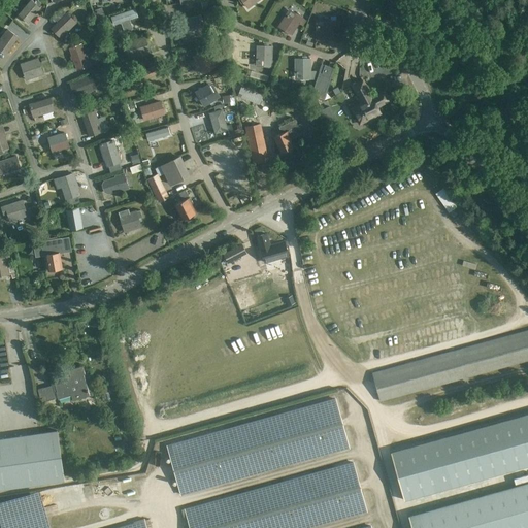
[(28,23),(40,8),(41,8),(38,6),(35,3),(31,0),(24,8),(19,14),(28,23)]
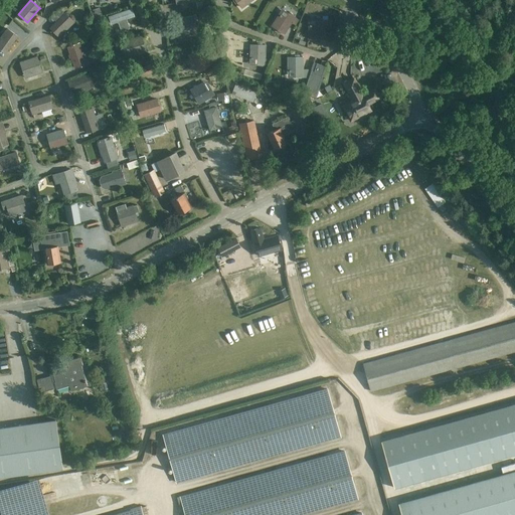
[(187,8),(189,12),(196,8),(193,4),(187,8)]
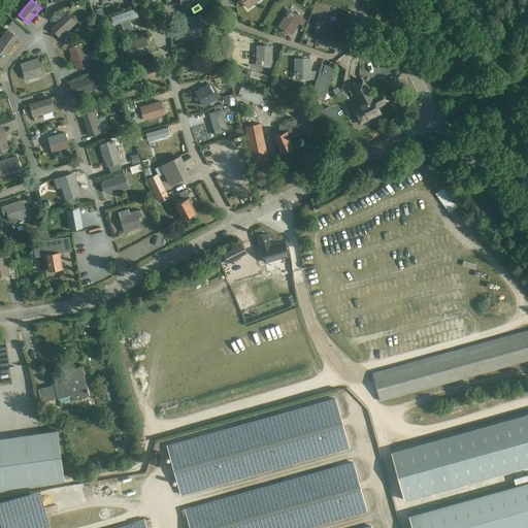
[(137,17),(135,8),(111,17),(113,25),(137,17)]
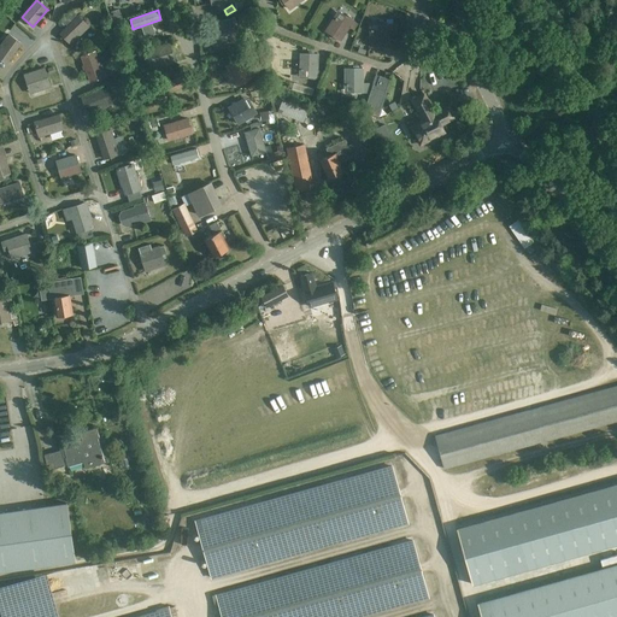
[(78,16),(60,33),(71,43),(89,27),(78,16)]
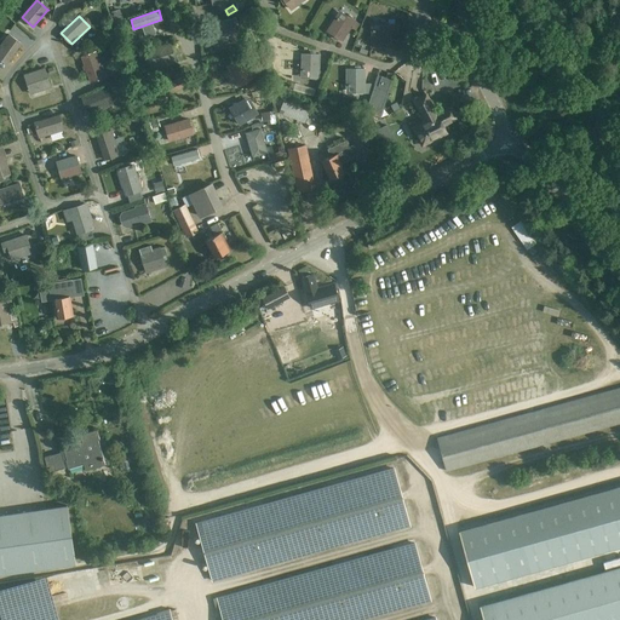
[(332,26),(328,32),(334,35),(333,36),(338,40),(338,39),(342,40),(350,27),(356,30),(361,24),(355,19),(354,19),(354,18),(350,16),(349,16),(348,16),(344,22),(338,17),(336,21),(334,21),(332,26)]
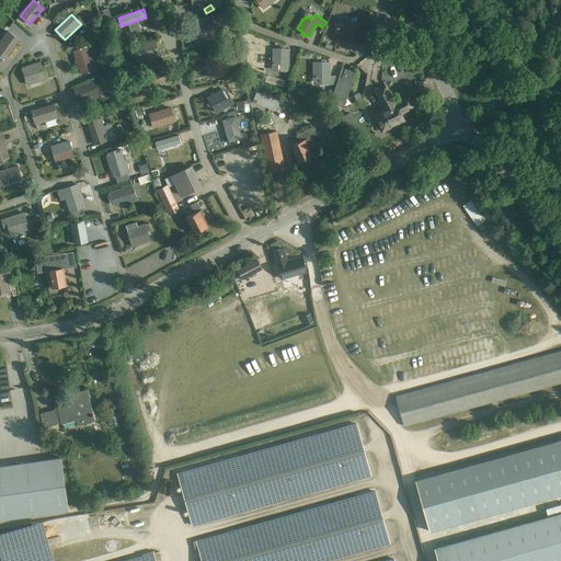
[(217,29),(215,22),(214,15),(195,20),(197,27),(198,33),(199,34),(209,32),(217,29)]
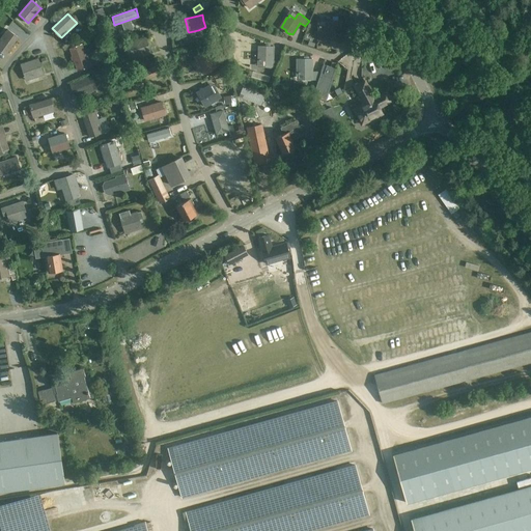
[(318,28),(318,33),(319,33),(319,39),(325,40),(325,43),(330,43),(330,40),(333,40),(333,28),(342,29),(342,21),(332,20),(332,19),(328,19),(328,20),(327,20),(327,26),(319,25),(319,28),(318,28)]
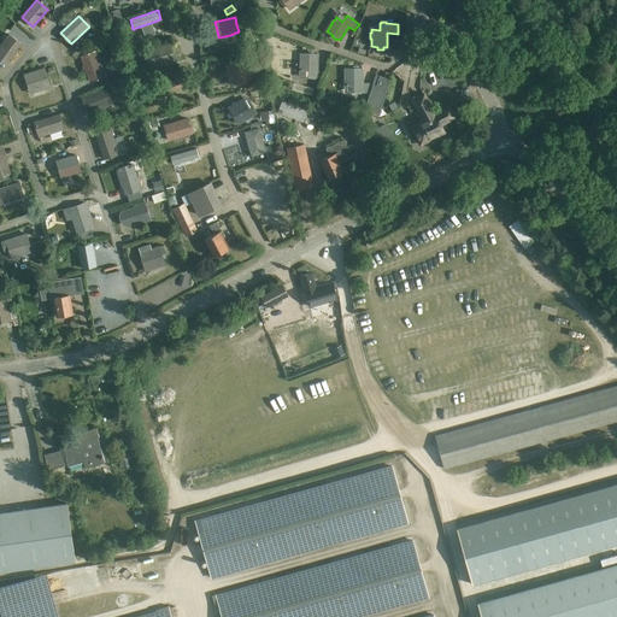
[(104,27),(107,35),(115,31),(111,23),(104,27)]
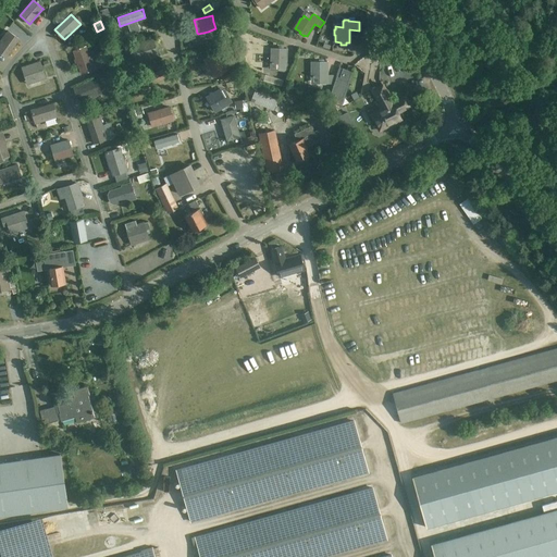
[(0,52),(7,57),(20,39),(9,31),(8,31),(0,41),(0,52)]
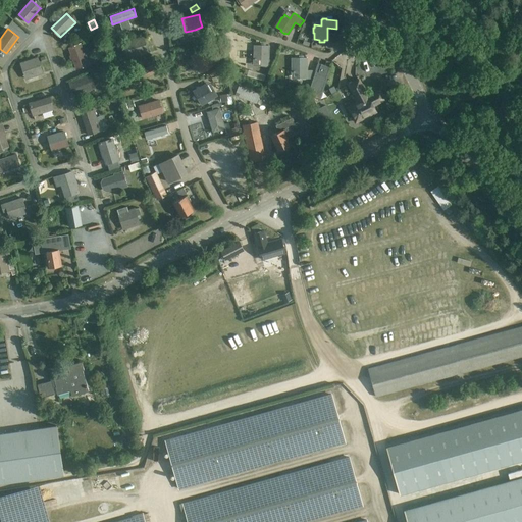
[(144,37),(124,43),(128,56),(140,53),(140,51),(147,48),(144,37)]
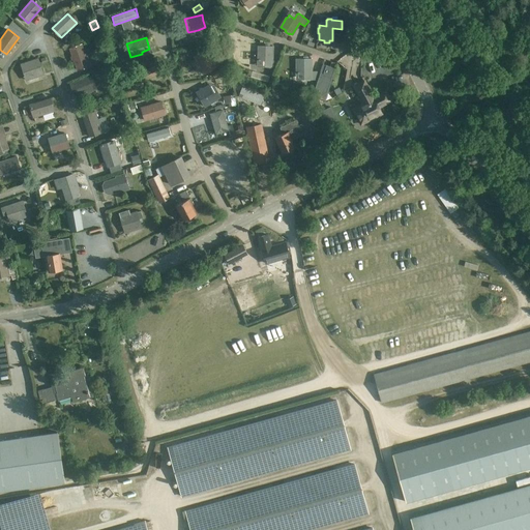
[(82,43),(70,48),(72,55),(71,55),(72,59),(75,59),(78,69),(91,64),(88,55),(86,55),(82,43)]
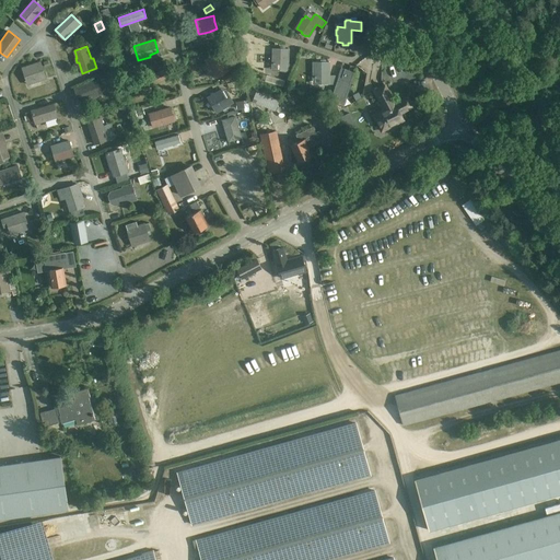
[(286,49),(280,48),(273,48),(273,56),(272,56),(272,61),(273,61),(273,63),(280,65),(280,71),(281,71),(287,71),(288,71),(288,63),(289,49),(286,49)]
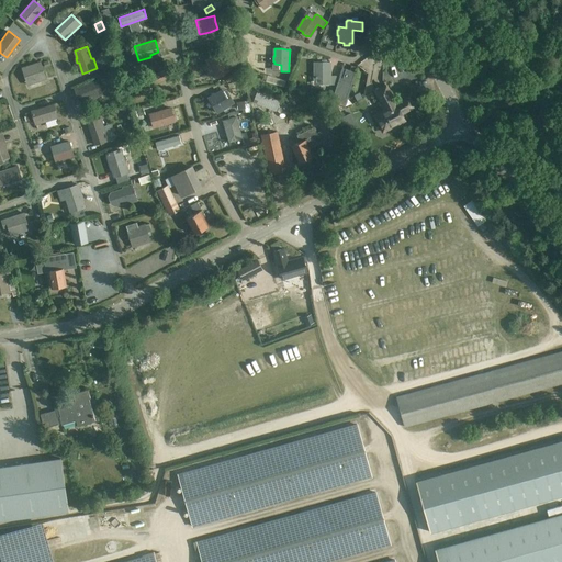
[(216,78),(225,74),(229,70),(218,51),(204,59),(216,78)]
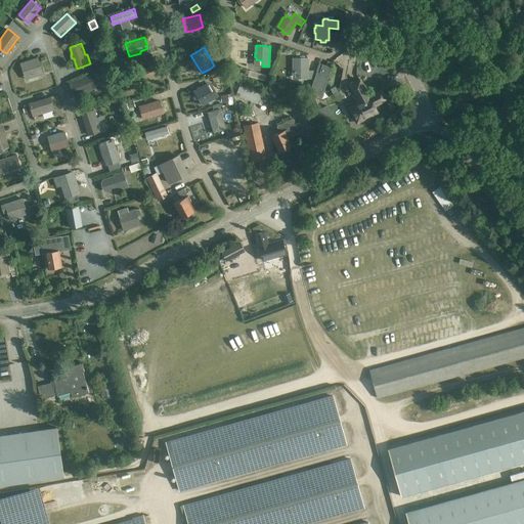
[(294,64),(294,70),(295,70),(295,73),(301,73),(301,78),(303,78),(303,79),(306,79),(306,78),(312,78),(312,70),(308,70),(308,58),(305,58),(305,56),(301,56),(301,58),(295,58),(294,64)]
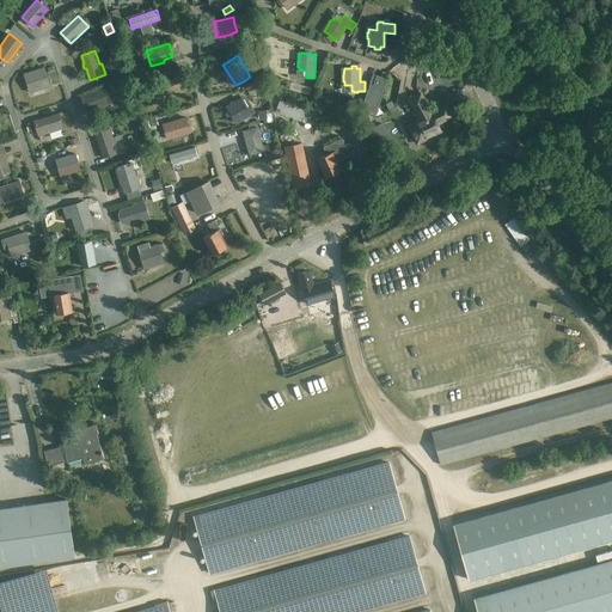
[(31,91),(49,86),(50,85),(44,67),(25,73),(31,91)]
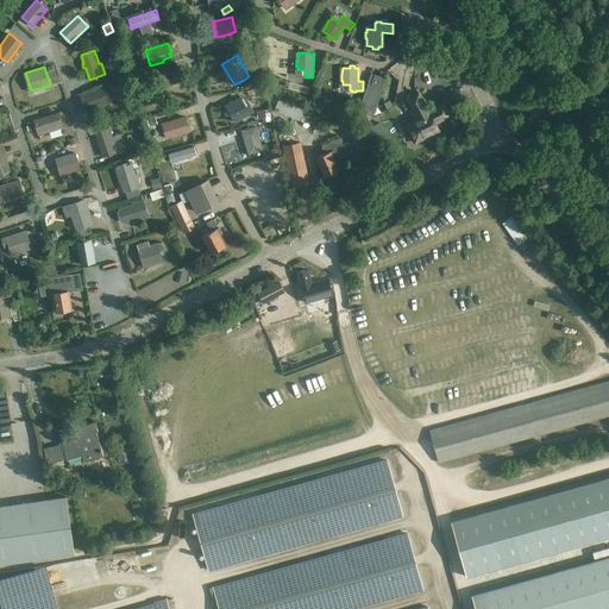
[(159,96),(184,83),(180,76),(156,88),(159,96)]
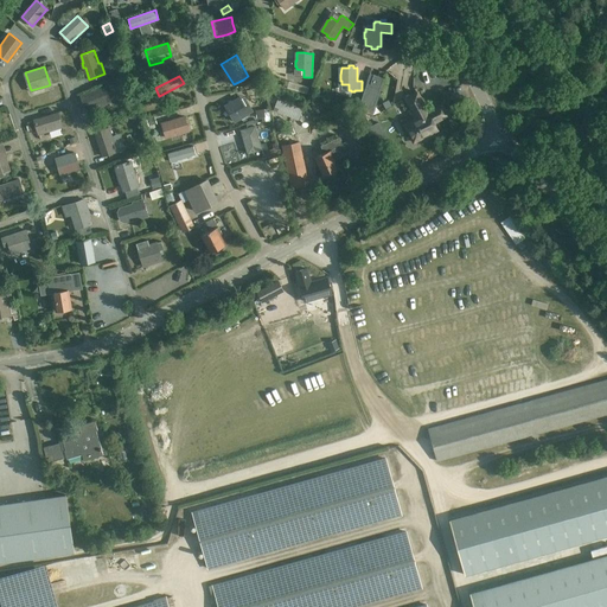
[(106,87),(81,95),(85,109),(110,100),(106,87)]
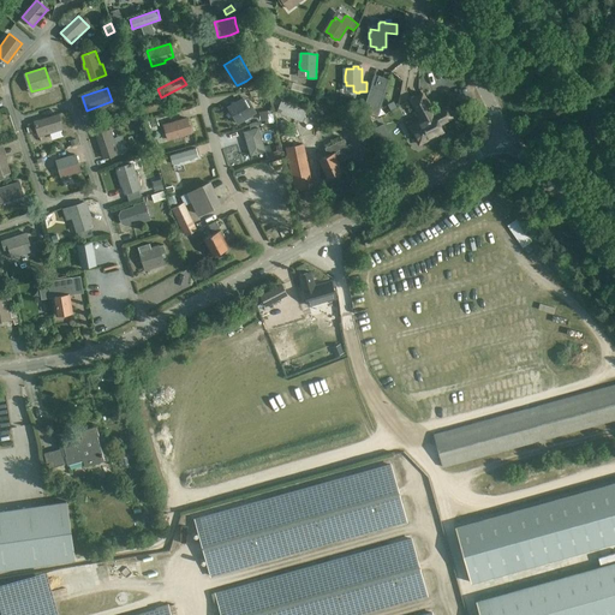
[(422,120),(410,126),(419,144),(442,131),(439,124),(454,115),(449,106),(434,114),(423,94),(411,100),(422,120)]
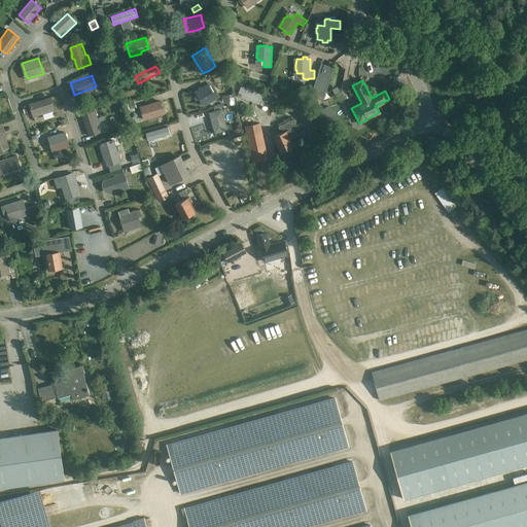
[(208,84),(197,91),(204,105),(216,99),(208,84)]
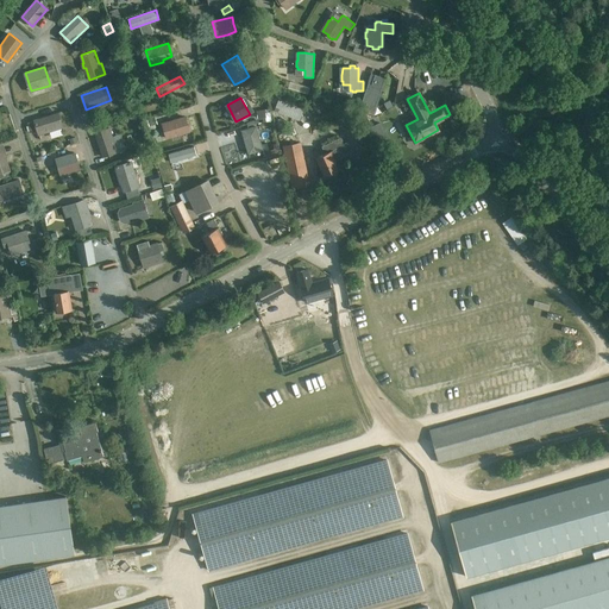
[(280,101),(276,112),(300,119),(303,108),(280,101)]
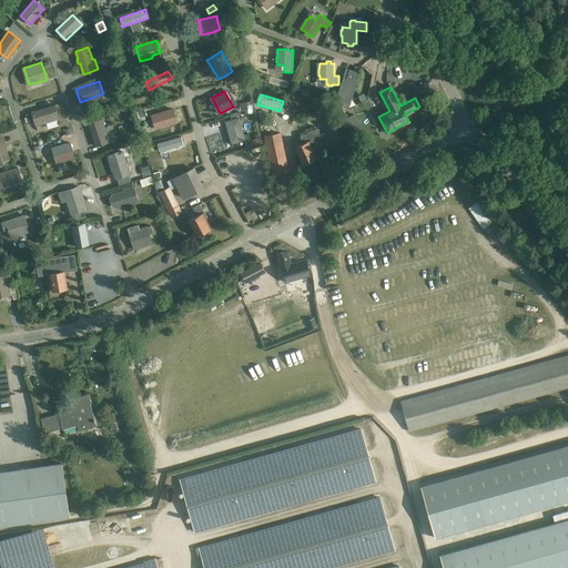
[(27,117),(24,118),(27,123),(33,120),(36,125),(58,118),(53,105),(26,114),(27,117)]
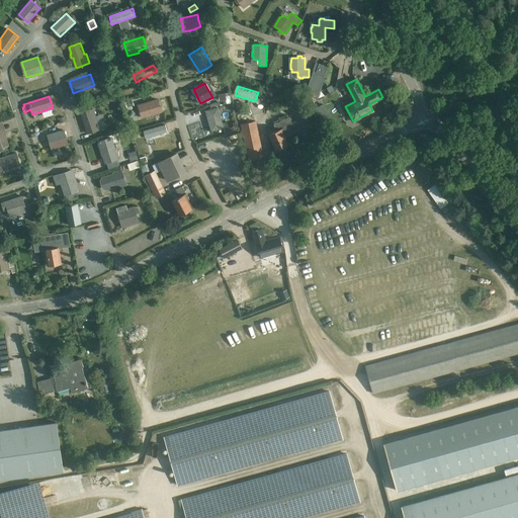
[(159,97),(144,102),(138,104),(142,117),(163,111),(159,97)]
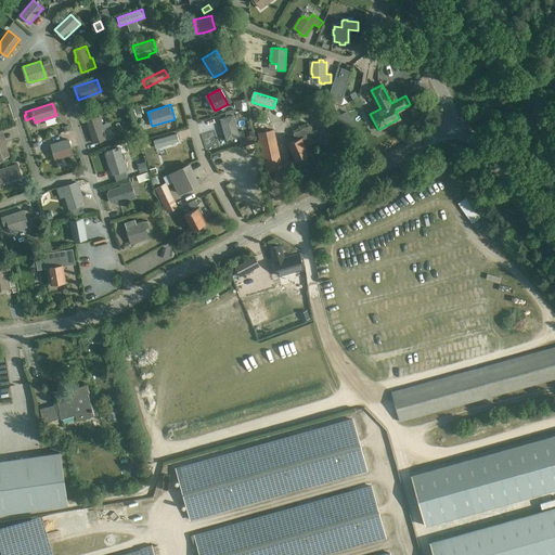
[(349,137),(358,132),(347,112),(338,115),(349,137)]
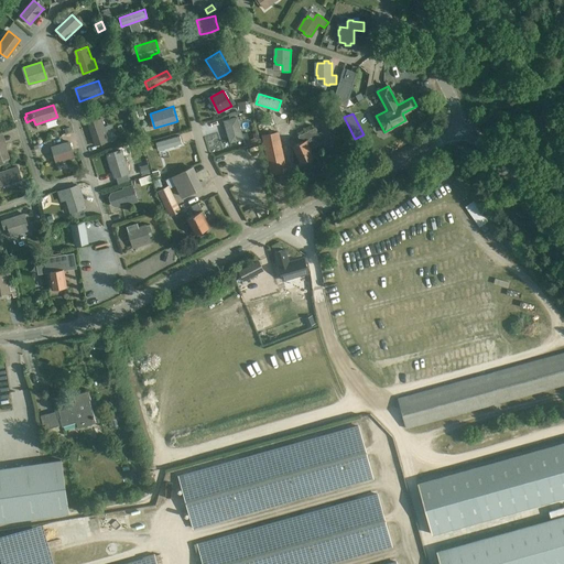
[(237,115),(223,119),(229,142),(243,138),(242,133),(237,115)]
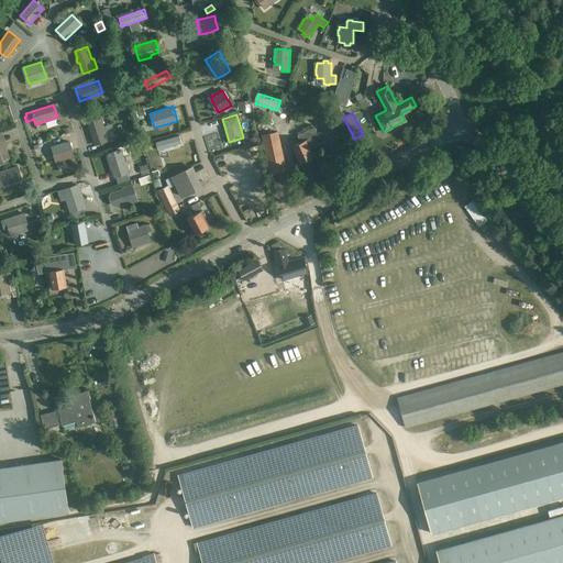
[(105,127),(101,119),(88,123),(96,145),(109,140),(116,138),(111,124),(105,127)]
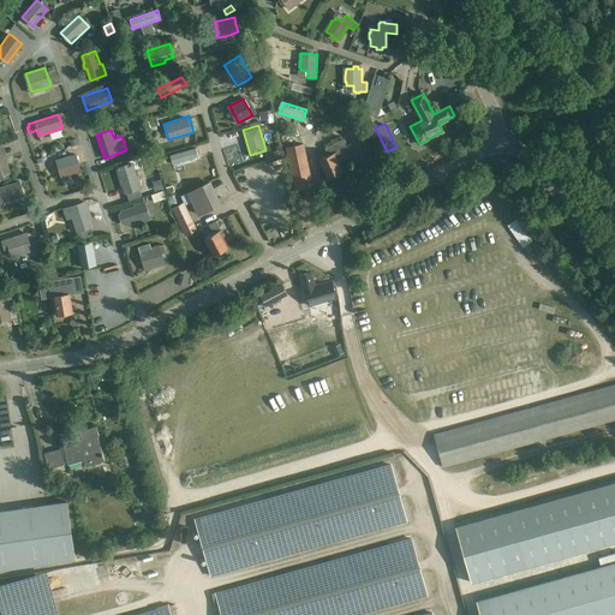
[(41,149),(52,145),(53,150),(66,147),(63,131),(39,138),(41,149)]
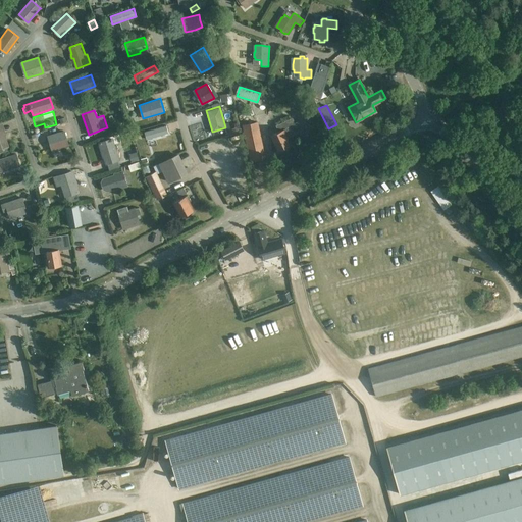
[(367,126),(379,120),(376,115),(364,120),(367,126)]
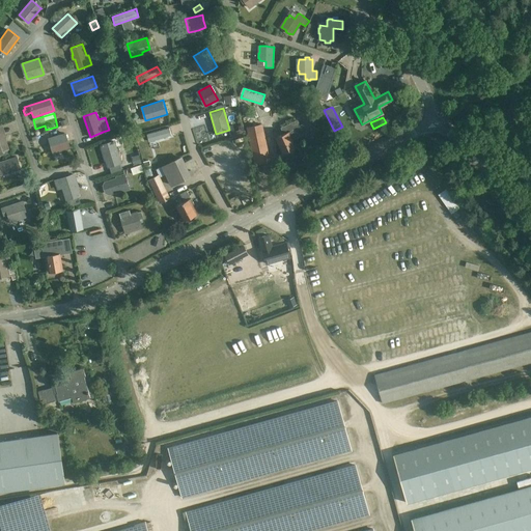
[(284,133),(276,137),(283,152),(285,152),(286,154),(290,151),(290,149),(296,146),(292,139),(298,137),(294,129),(300,126),(297,119),(281,127),(284,133)]
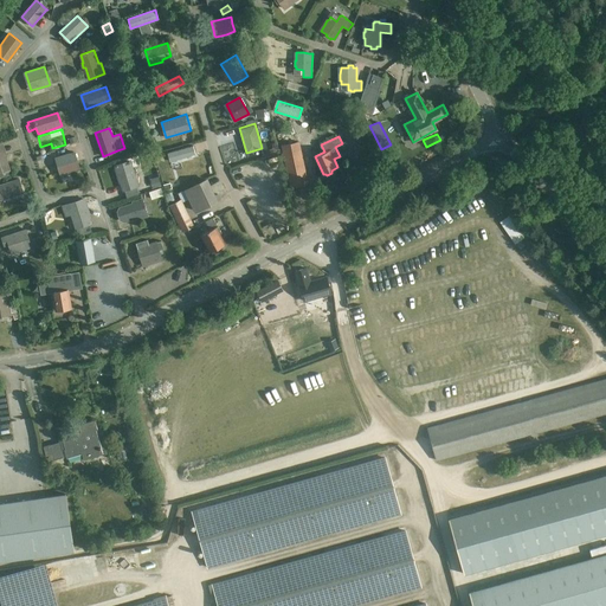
[(284,146),(290,173),(288,173),(290,188),(300,187),(297,173),(305,171),(300,143),(290,144),(284,146)]
